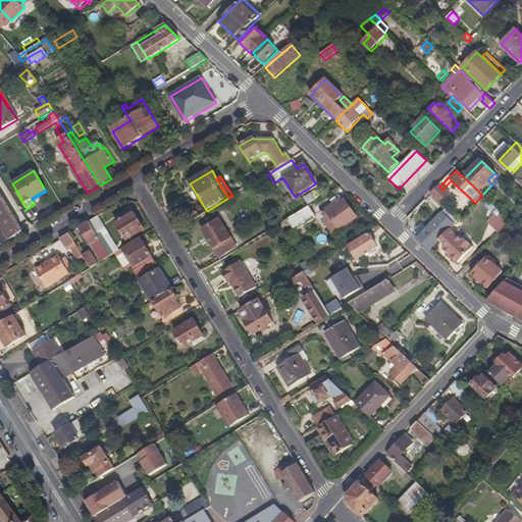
[(308,204),(315,200),(311,193),(304,197),(308,204)]
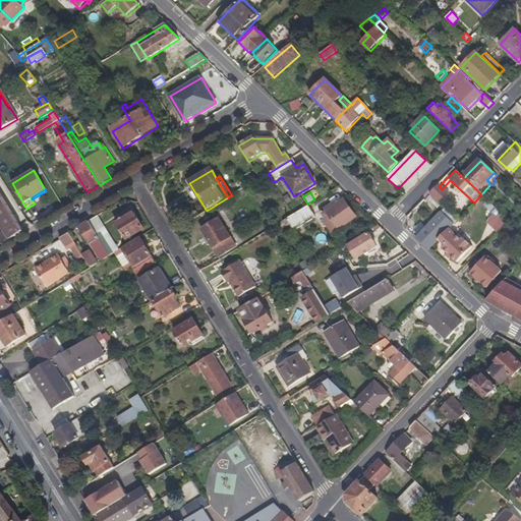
[(0,194),(0,222),(5,231),(0,234),(0,245),(23,232),(13,216),(2,197),(0,194)]
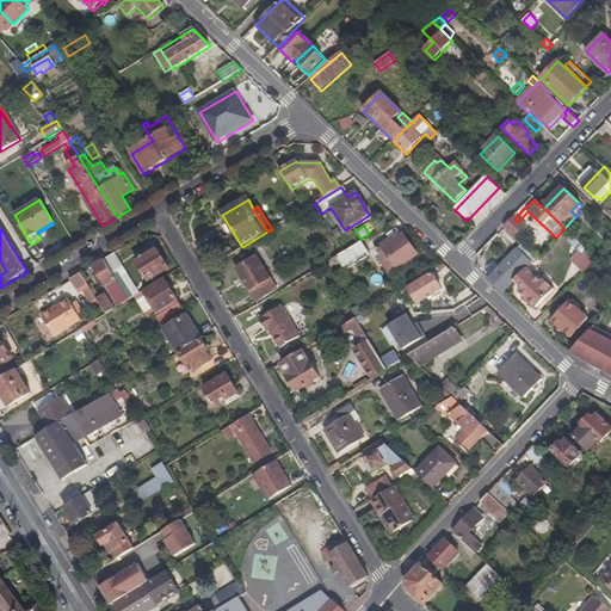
[(393,236),(380,246),(382,250),(378,252),(383,260),(384,261),(389,258),(396,270),(418,254),(402,234),(396,239),(393,236)]
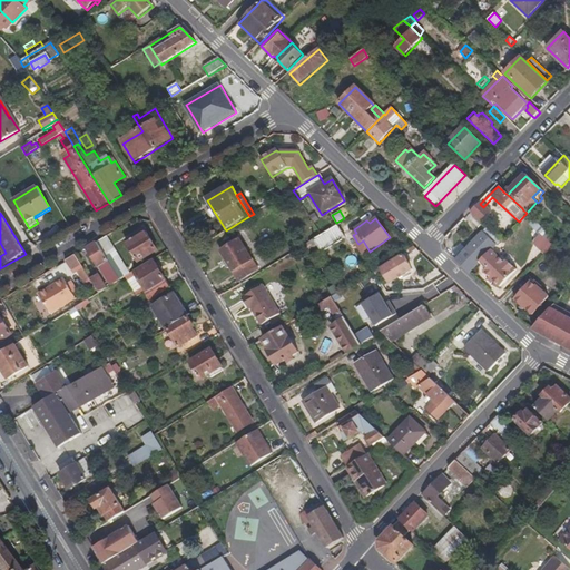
[(556,244),(557,243),(542,228),(533,219),(529,225),(540,235),(532,243),(544,256),(548,252),(556,244)]
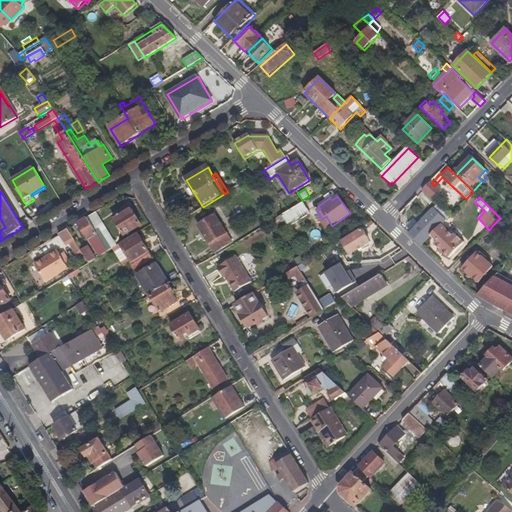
[(309,215),(302,203),(288,212),(281,217),(284,221),(287,228),(309,215)]
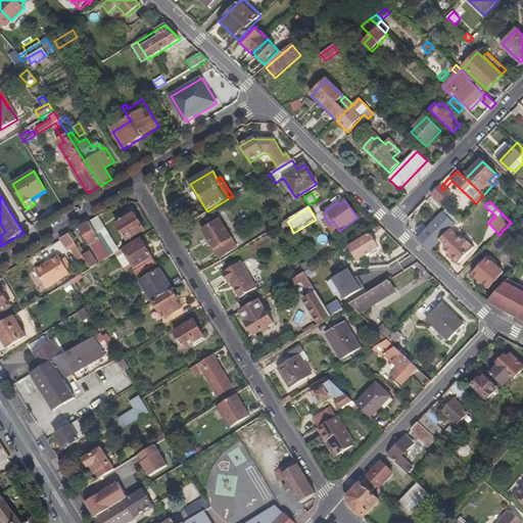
[(445,218),(455,226),(460,221),(450,211),(445,218)]
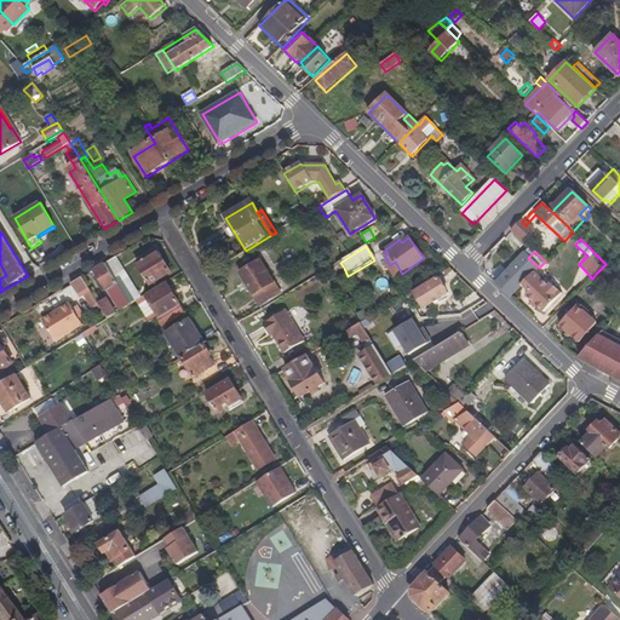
[(170,273),(158,253),(150,258),(148,254),(141,259),(142,263),(137,265),(149,285),(170,273)]
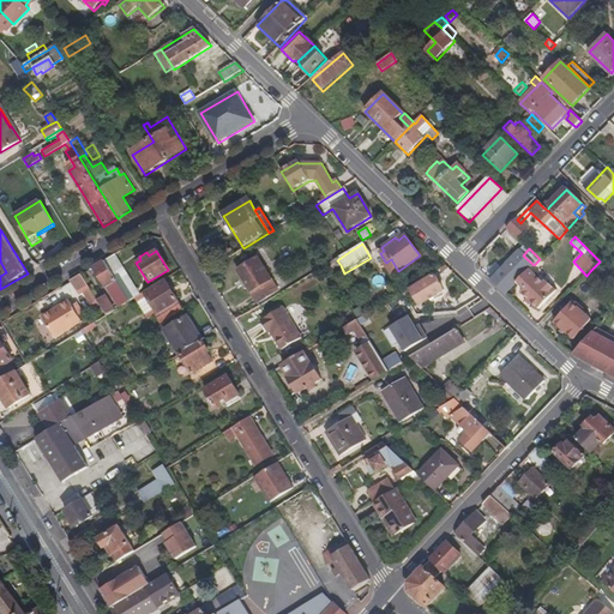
[(519,252),(492,281),(505,294),(534,265),(523,256),(519,252)]
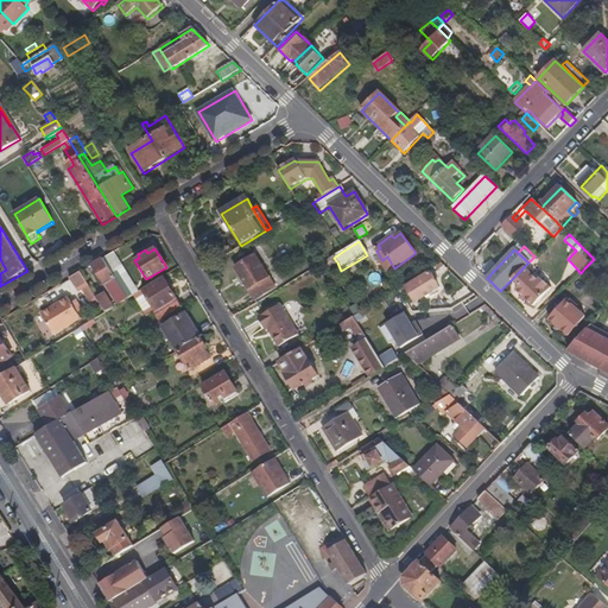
[(121,287),(127,298),(132,296),(135,293),(139,291),(114,252),(103,259),(113,274),(115,279),(121,287)]
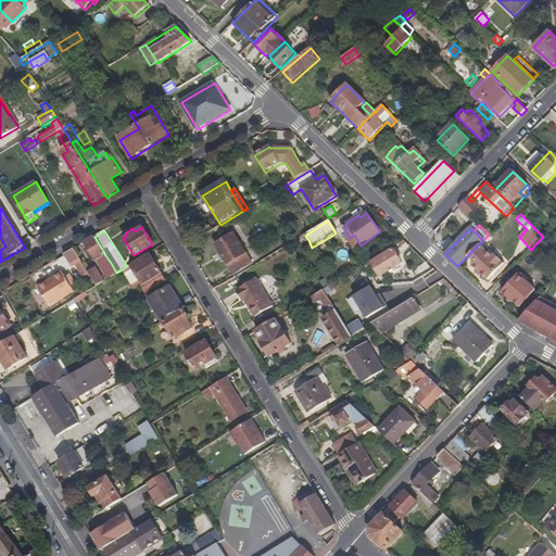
[(252,264),(235,235),(229,238),(227,235),(219,239),(222,242),(215,245),(234,275),(252,264)]
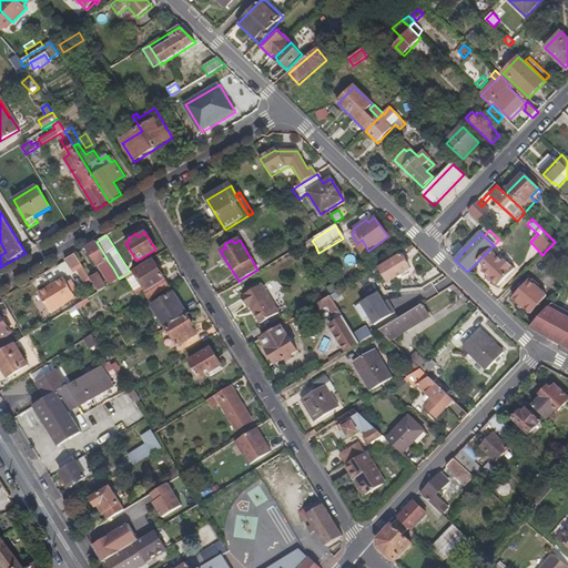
[(363,255),(368,251),(362,240),(357,243),(356,242),(355,243),(363,255)]
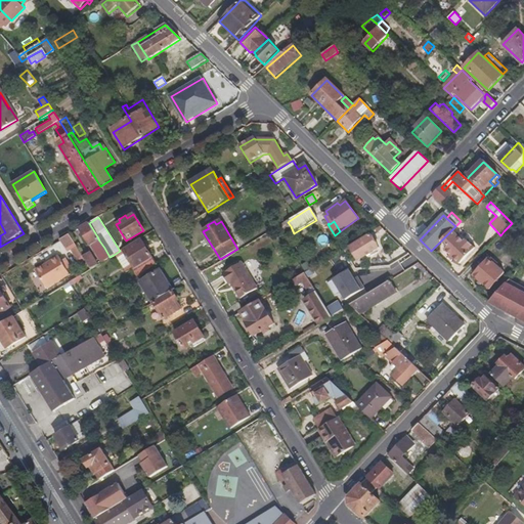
[(97,236),(89,223),(80,228),(101,262),(110,257),(104,248),(99,241),(97,236)]
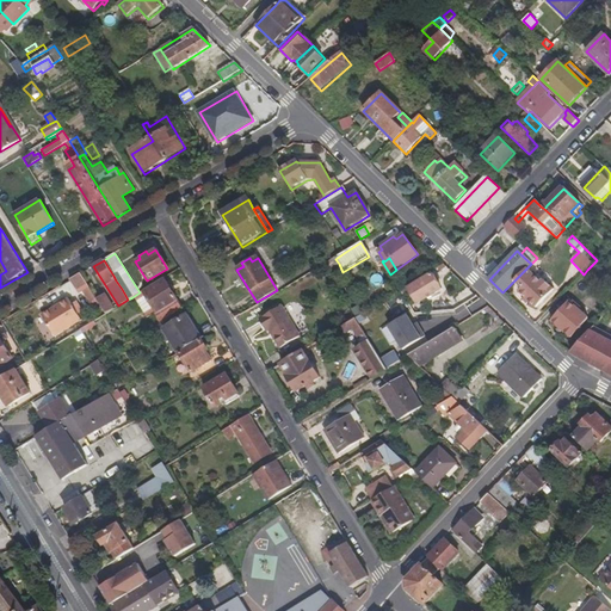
[(604,270),(596,261),(587,270),(584,275),(592,283),(604,270)]
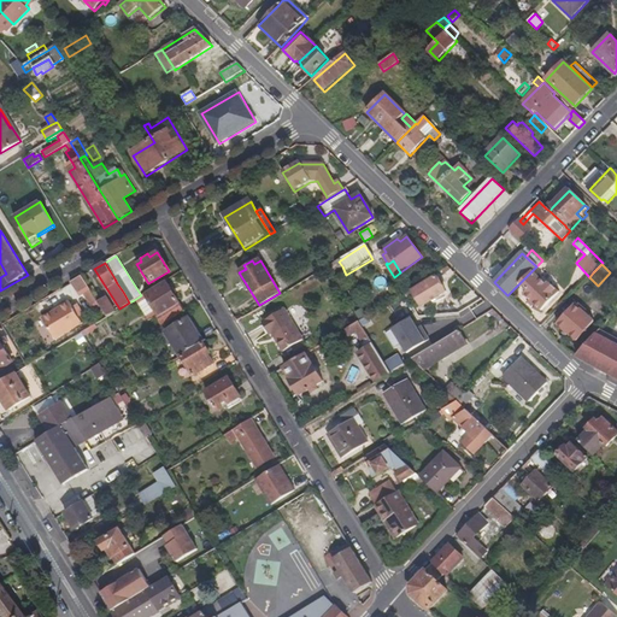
[(541,310),(556,293),(535,274),(524,286),(527,289),(523,293),(541,310)]
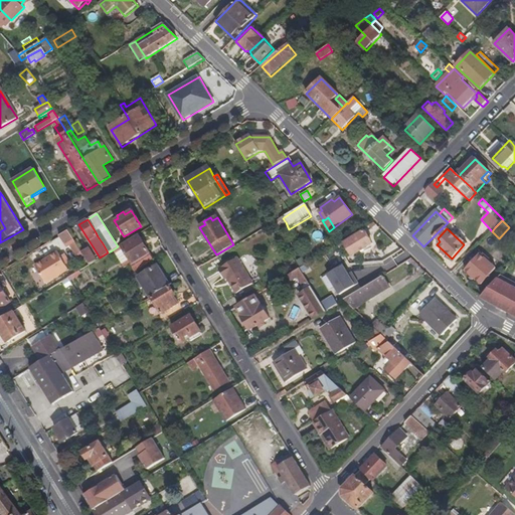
[(81,251),(68,231),(58,236),(65,247),(69,244),(76,256),(81,253),(81,252),(81,251)]
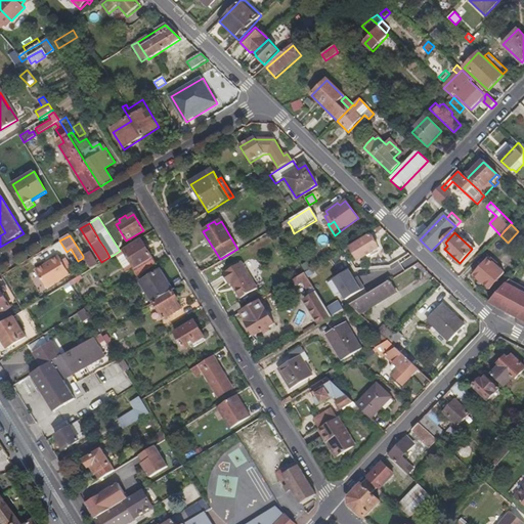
[(358,262),(380,249),(372,235),(350,249),(358,262)]
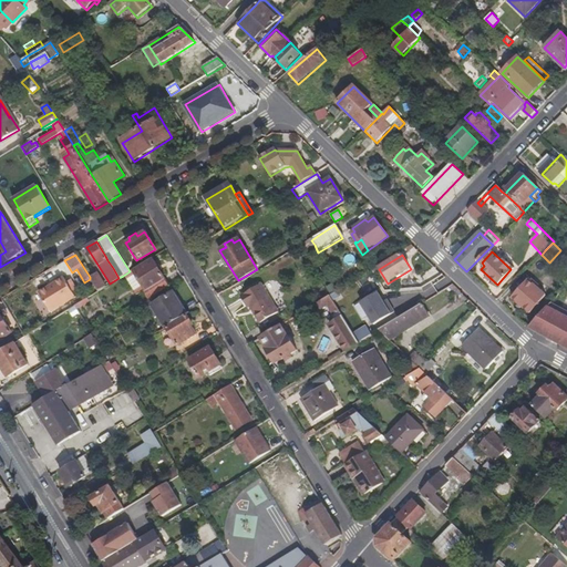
[(168,287),(152,260),(133,271),(133,270),(130,271),(126,274),(127,275),(124,277),(135,296),(145,290),(150,298),(168,287)]
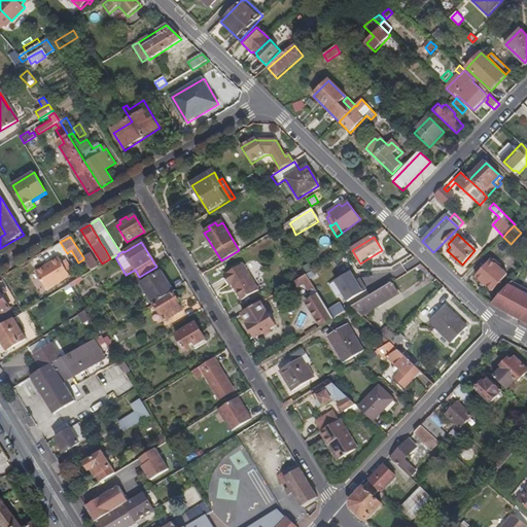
[(83,259),(91,271),(98,267),(99,267),(91,254),(83,258),(83,259)]
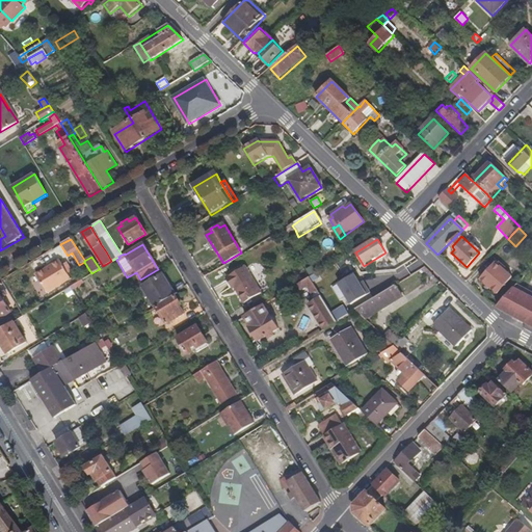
[(35,275),(47,293),(71,278),(68,274),(72,271),(67,263),(62,265),(59,261),(51,266),(51,267),(46,270),(45,269),(35,275)]
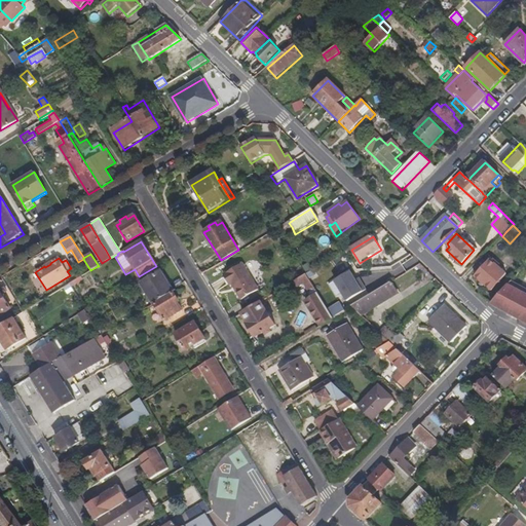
[(491,291),(505,274),(489,260),(475,276),(491,291)]
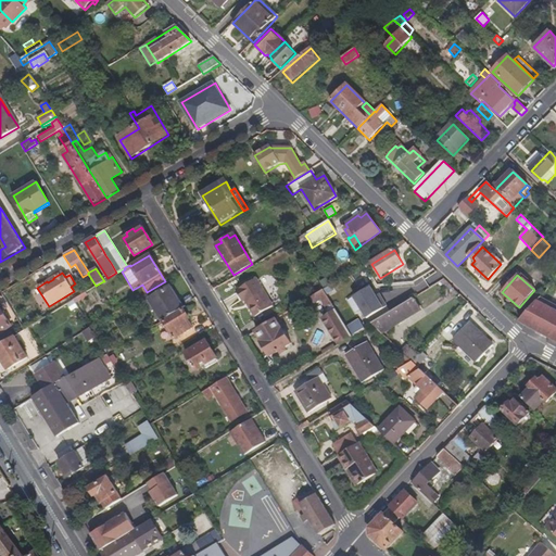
[(254,318),(273,307),(255,280),(235,293),(241,303),(244,302),(254,318)]
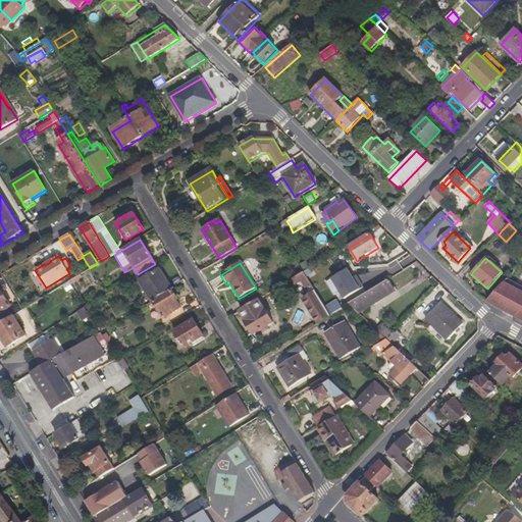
[(308,280),(315,275),(311,268),(303,273),(308,280)]
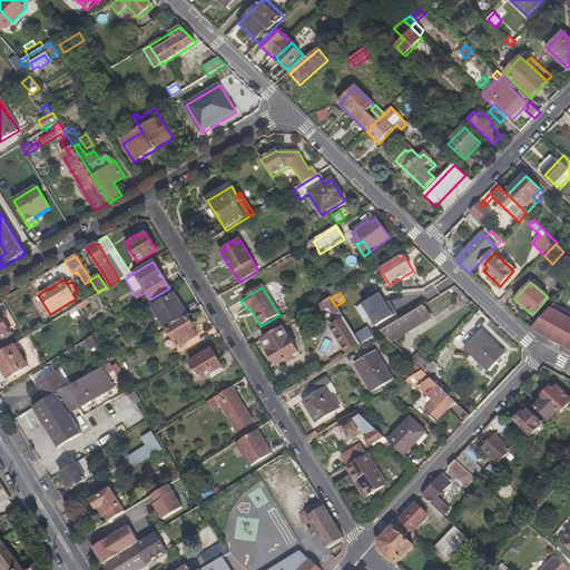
[(166,330),(187,316),(174,294),(153,307),(166,330)]
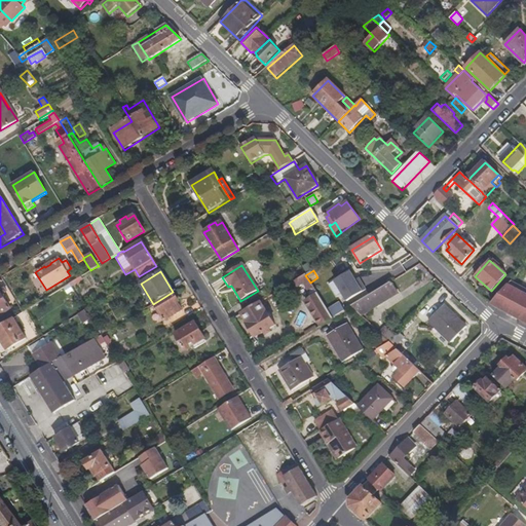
[(350,272),(335,283),(347,303),(367,291),(362,285),(359,286),(355,282),(350,272)]
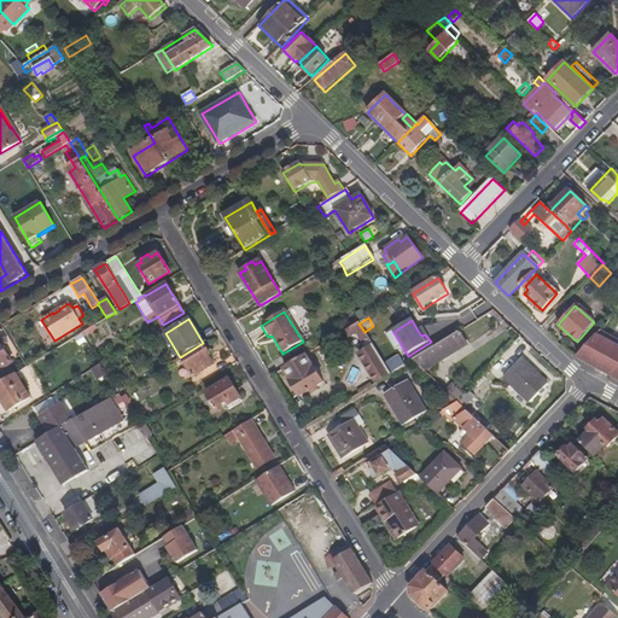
[(365,332),(359,324),(344,332),(349,339),(356,334),(363,345),(371,342),(365,332)]
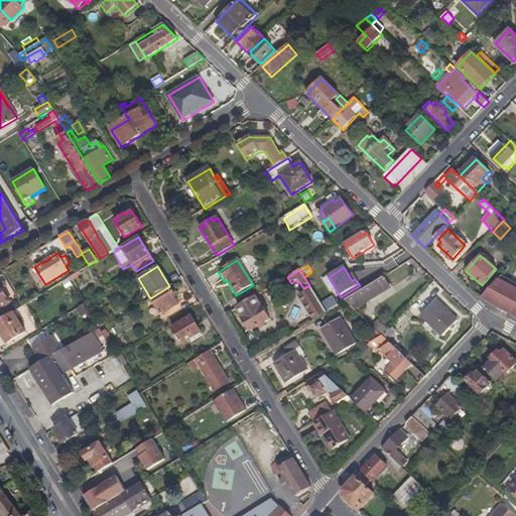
[(80,271),(68,278),(70,282),(82,274),(80,271)]
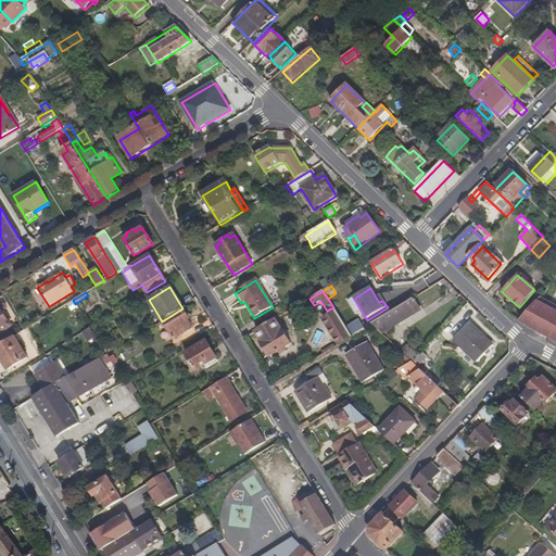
[(382,336),(420,312),(413,300),(395,311),(371,325),(382,336)]
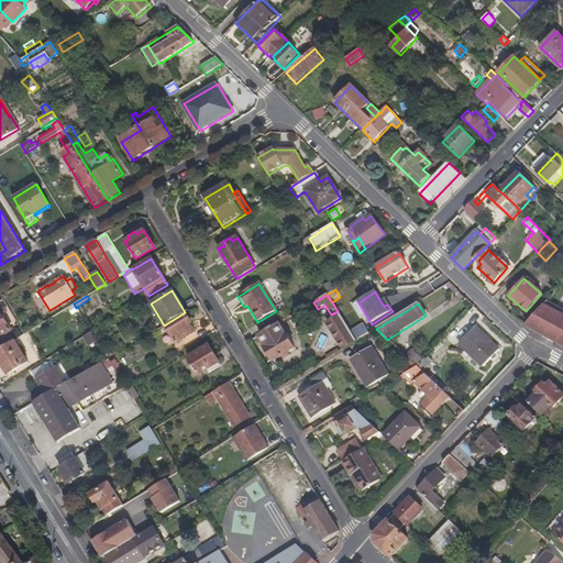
[(545,337),(559,313),(543,306),(526,326),(545,337)]
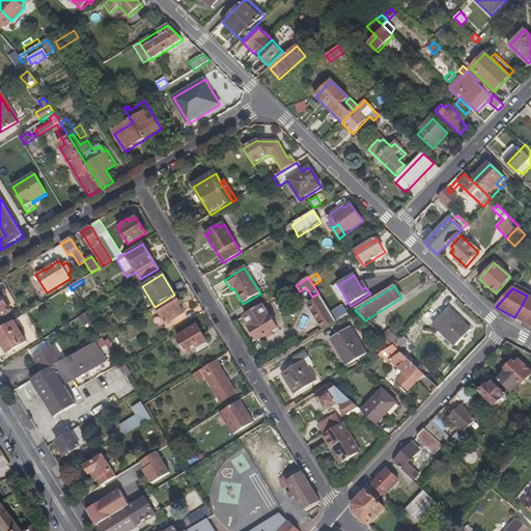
[(0,318),(11,311),(0,292),(0,318)]
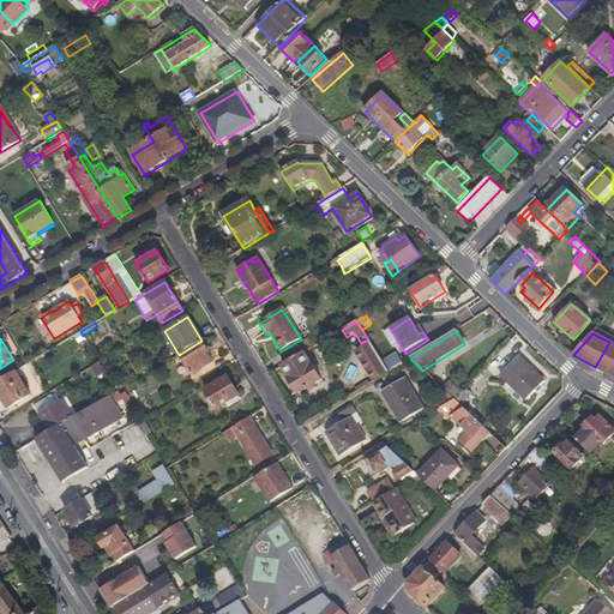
[(386,338),(379,342),(386,354),(393,350),(386,338)]
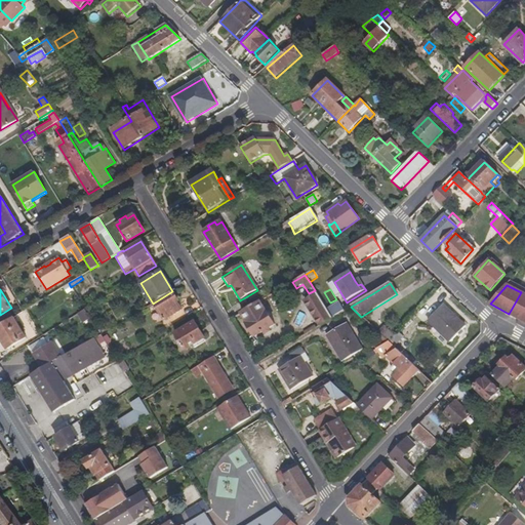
[(182,310),(176,303),(178,301),(173,292),(155,305),(164,320),(182,310)]
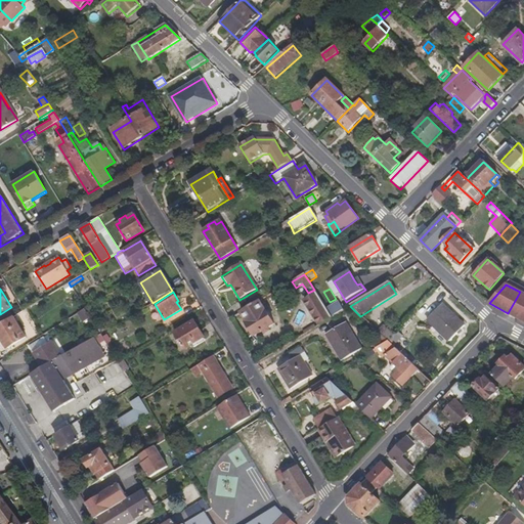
[(516,317),(523,303),(523,294),(520,292),(508,313),(516,317)]
